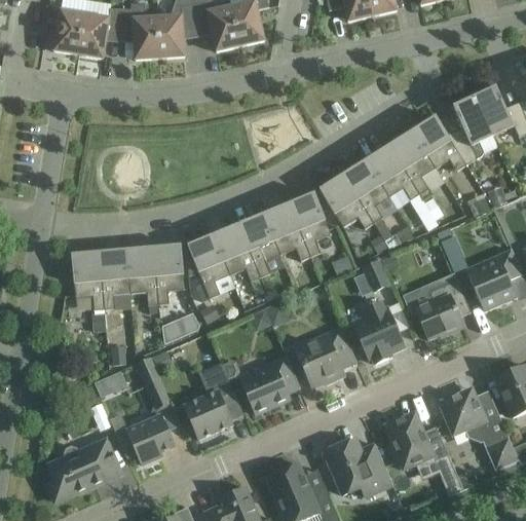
[(170,14),(157,15),(159,57),(184,56),(183,31),(197,28),(192,0),(175,0),(170,14)]
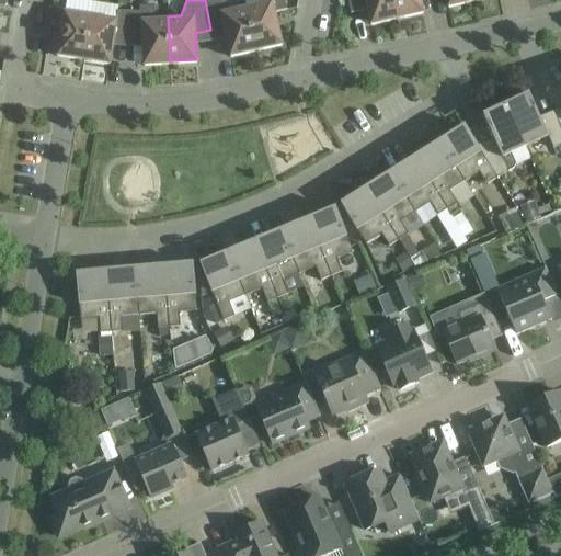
[(230,54),(256,47),(247,4),(233,8),(227,0),(205,0),(210,30),(225,27),(230,54)]
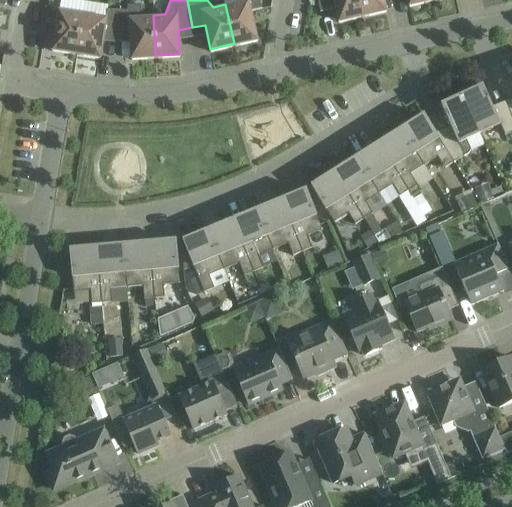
[(225,4),(234,43),(257,38),(250,8),(262,5),(261,0),(237,0),(237,1),(225,4)]
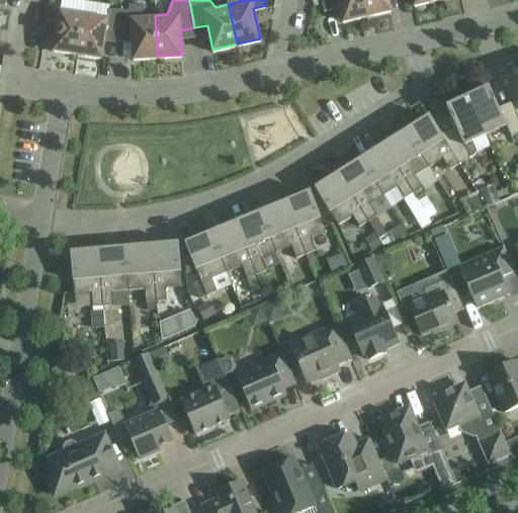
[(366,14),(362,0),(338,0),(343,19),(366,14)]
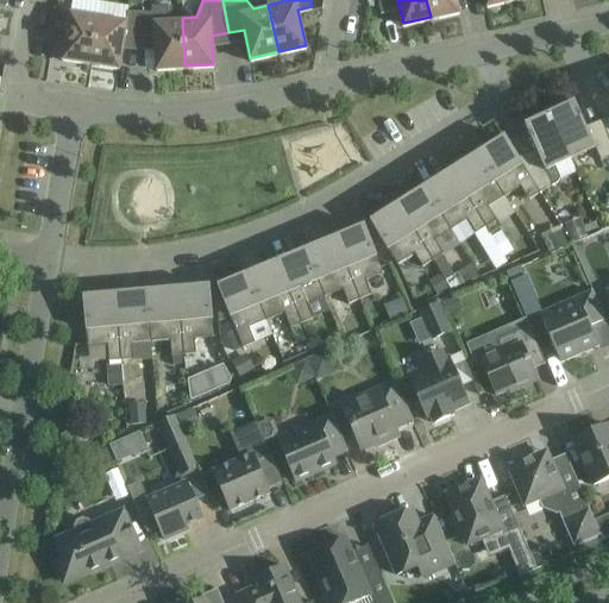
[(426,0),(431,17),(459,11),(456,0),(426,0)]
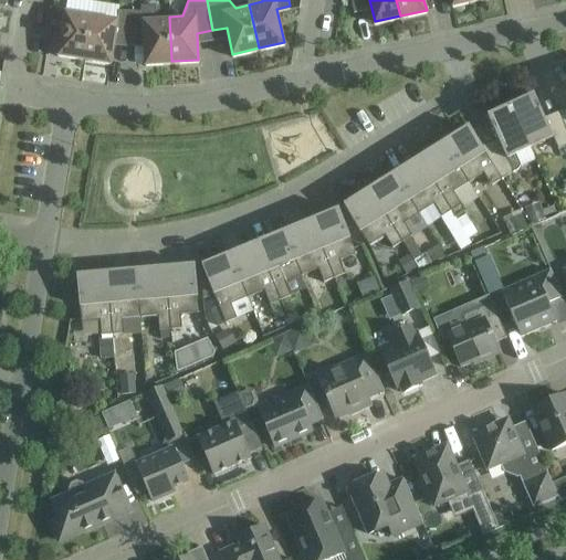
[(130,9),(129,31),(129,35),(144,37),(146,63),(171,61),(169,17),(157,18),(156,1),(140,2),(142,8),(130,8),(130,9)]
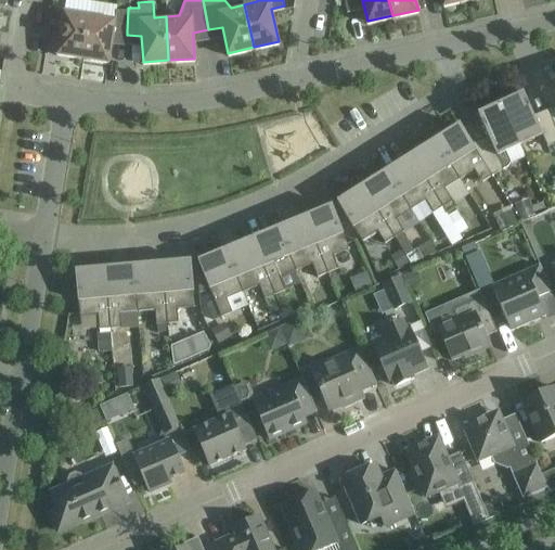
[(127,35),(127,30),(128,9),(128,8),(116,8),(115,17),(90,13),(82,56),(108,60),(113,35),(127,35)]
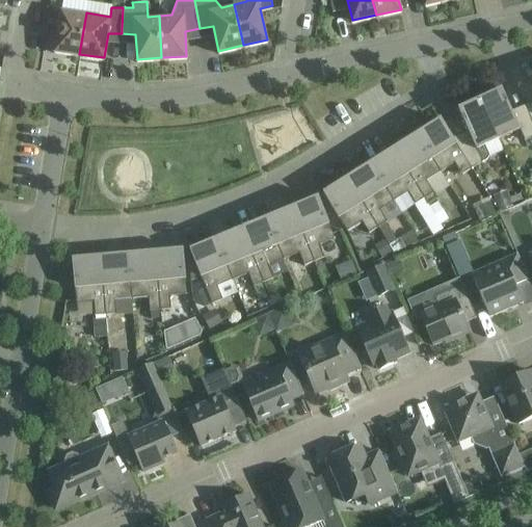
[(55,50),(79,54),(86,12),(61,8),(55,50)]
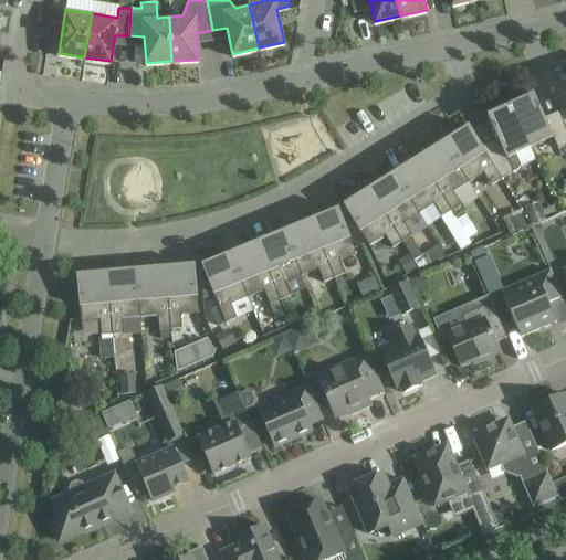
[(511,103),(526,137),(530,144),(552,134),(557,146),(565,141),(565,127),(561,114),(546,119),(536,97),(528,95),(511,103)]
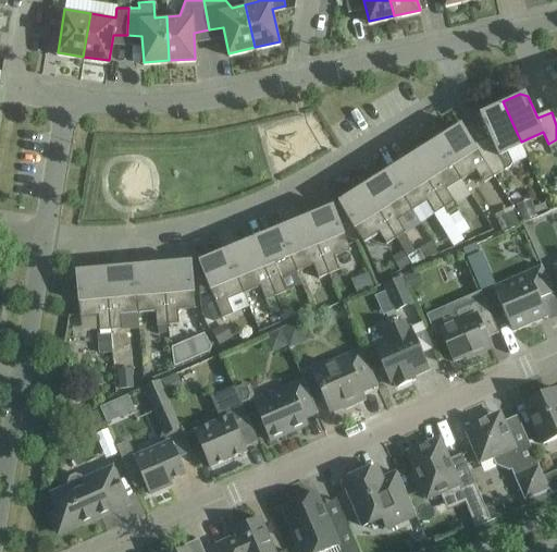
[(492,139),(477,146),(494,173),(505,166),(510,162),(511,158),(512,160),(527,154),(521,142),(518,135),(503,101),(484,110),(480,112),(482,117),(492,139)]
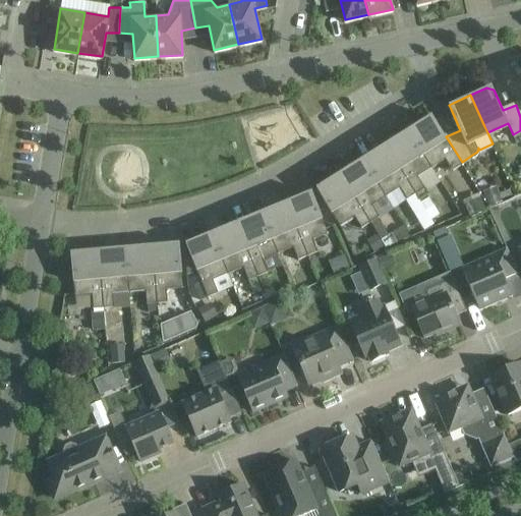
[(431,114),(408,128),(430,165),(445,156),(452,168),(461,162),(446,136),(431,114)]
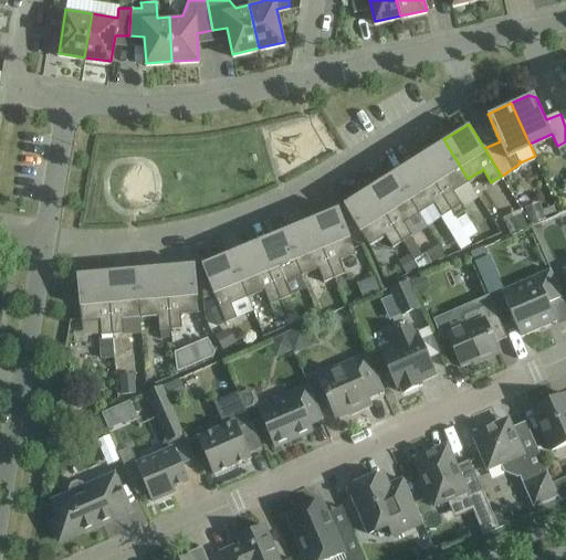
[(468,179),(443,139),(418,155),(451,207),(456,213),(464,207),(453,189),(468,179)]
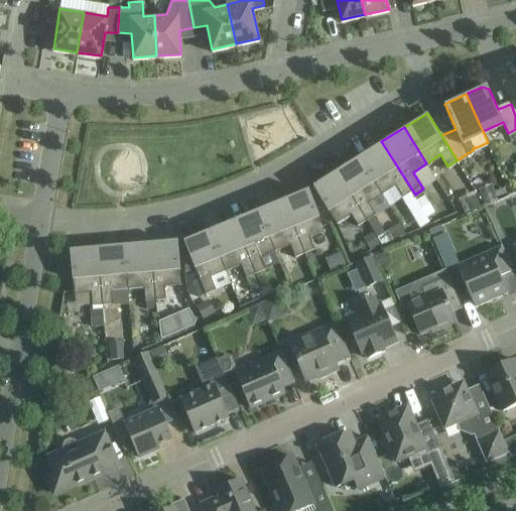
[(411,188),(381,141),(359,155),(382,192),(395,183),(403,195),(411,188)]
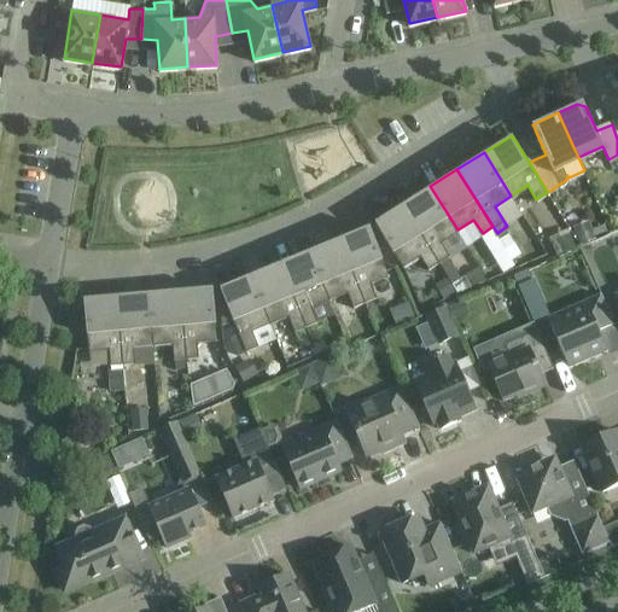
[(458,229),(430,186),(403,204),(438,261),(449,254),(441,240),(458,229)]
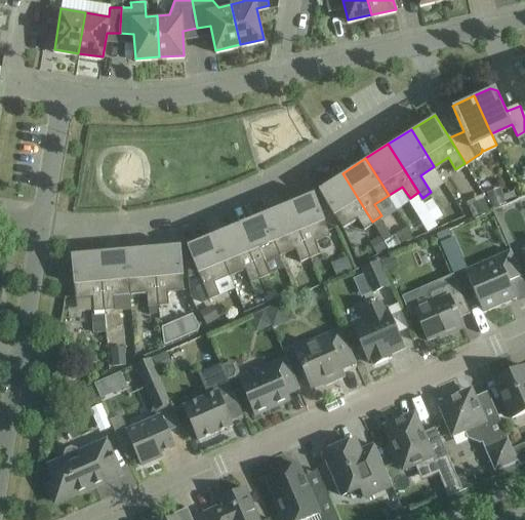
[(327,183),(319,188),(341,225),(357,215),(364,227),(372,222),(342,173),(327,183)]
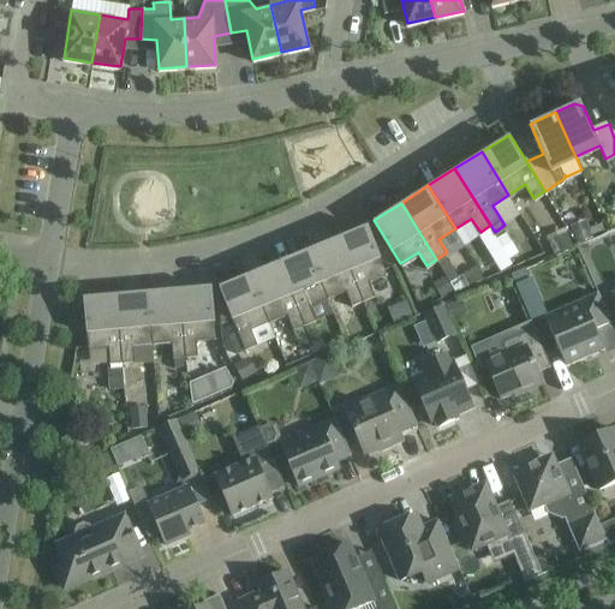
[(338,237),(363,298),(375,293),(369,279),(387,272),(369,227),(368,224),(357,228),(338,237)]
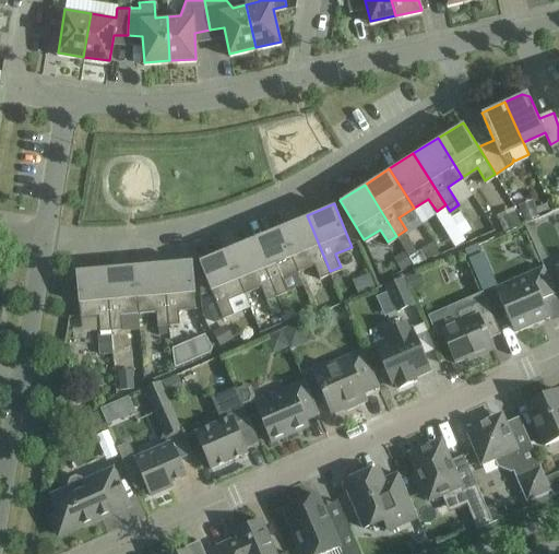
[(535,203),(520,209),(524,219),(524,220),(532,216),(538,214),(535,203)]
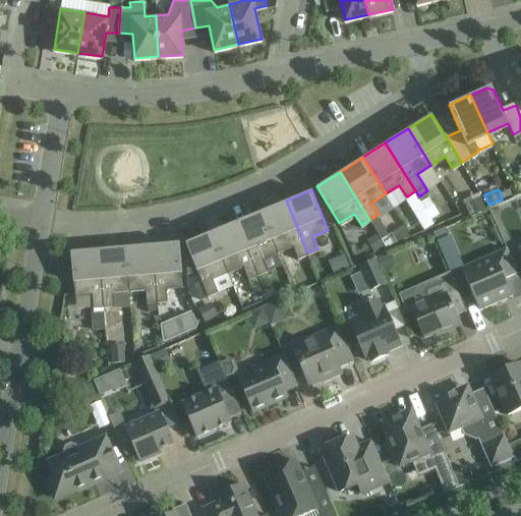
[(427,194),(420,198),(431,216),(439,211),(427,194)]
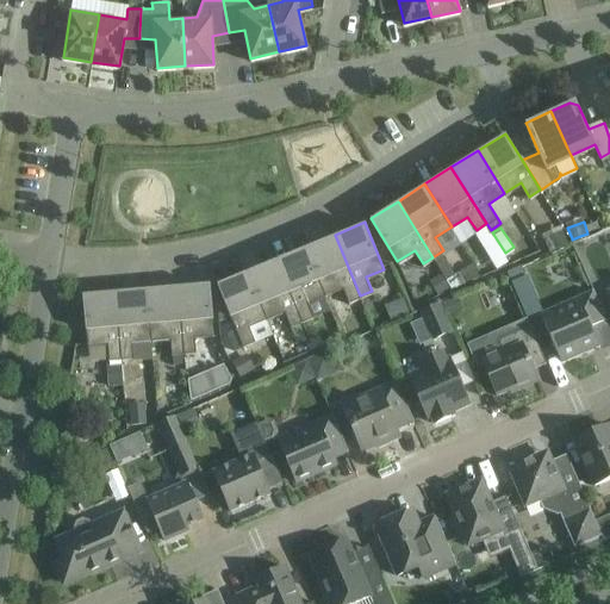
[(564,230),(545,238),(549,249),(568,241),(564,230)]
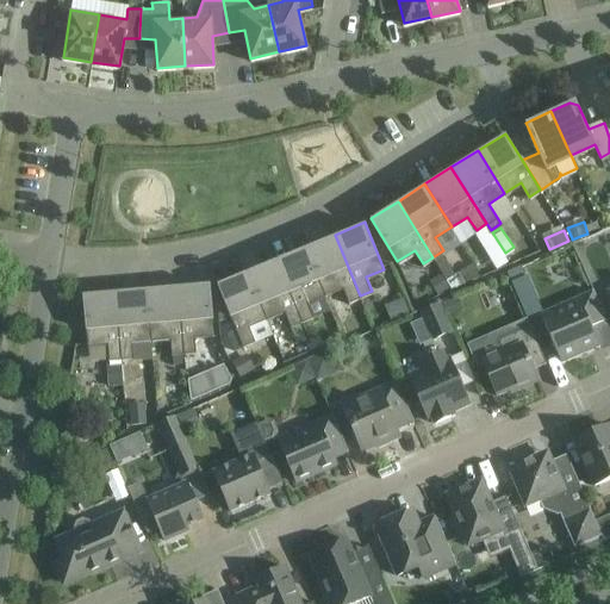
[(335,235),(306,247),(325,293),(343,286),(349,300),(353,310),(365,305),(360,296),(335,235)]
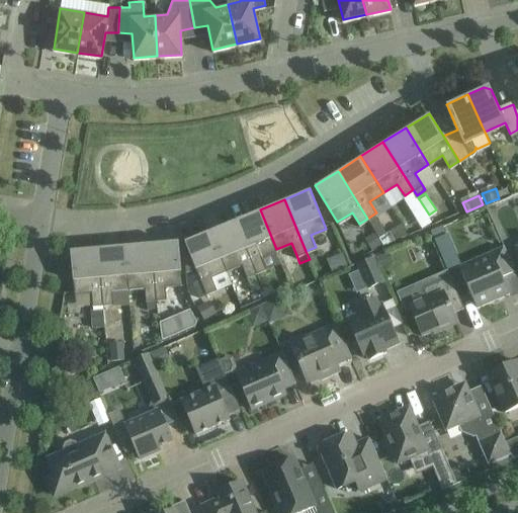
[(276,249),(260,209),(235,220),(256,272),(266,268),(261,255),(276,249)]
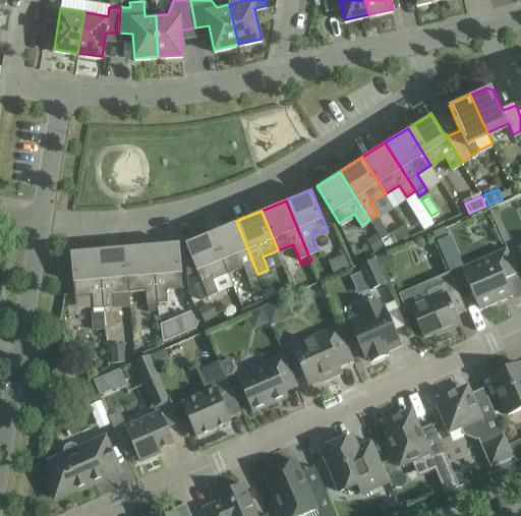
[(236,221),(212,231),(213,233),(212,233),(228,271),(243,265),(248,277),(257,274),(236,221)]
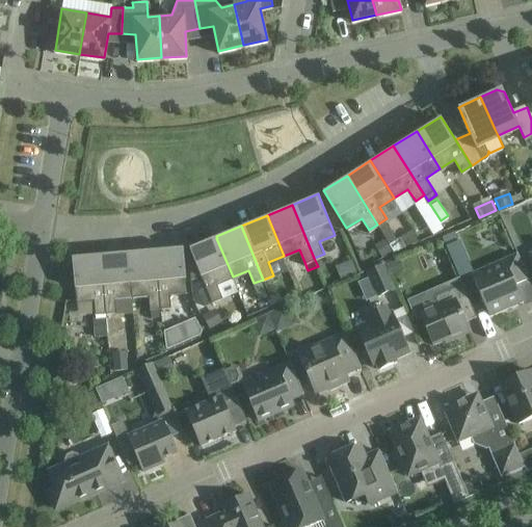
[(454,229),(442,234),(447,245),(459,240),(454,229)]
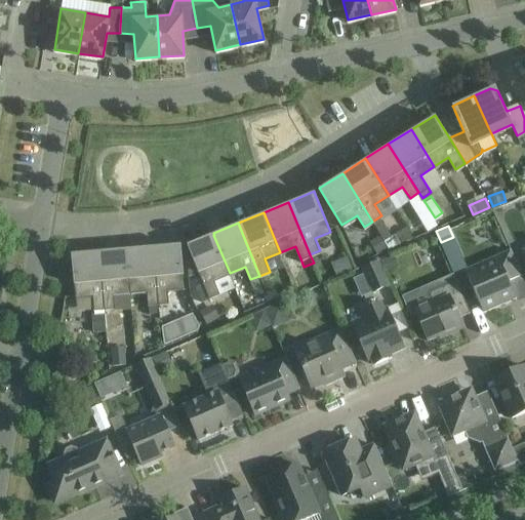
[(214,235),(213,233),(188,243),(209,296),(219,292),(214,279),(230,273),(213,235),(214,235)]
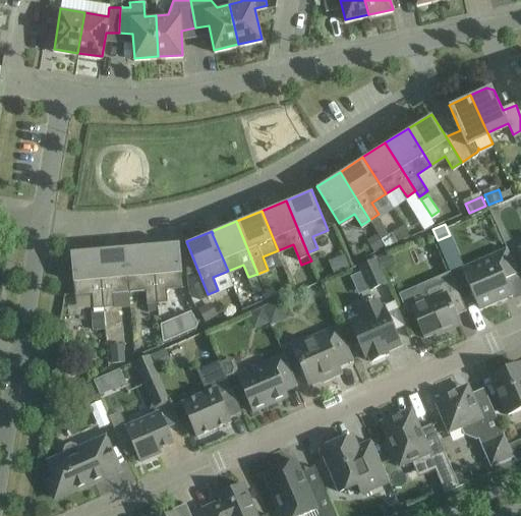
[(377,231),(367,236),(373,248),(383,242),(377,231)]
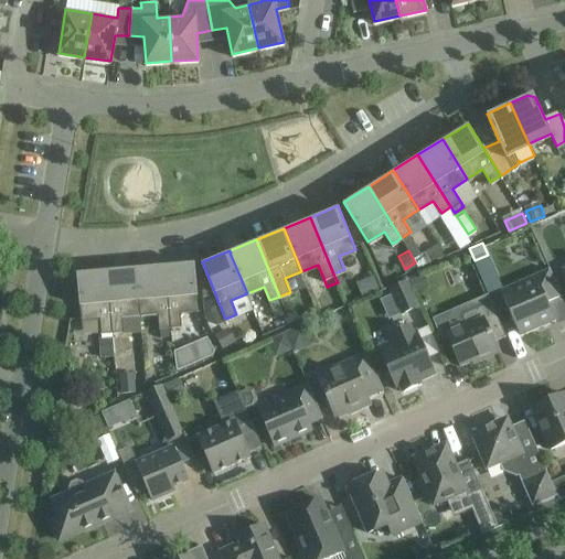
[(195,264),(194,261),(166,265),(170,325),(182,324),(180,310),(199,308),(195,264)]
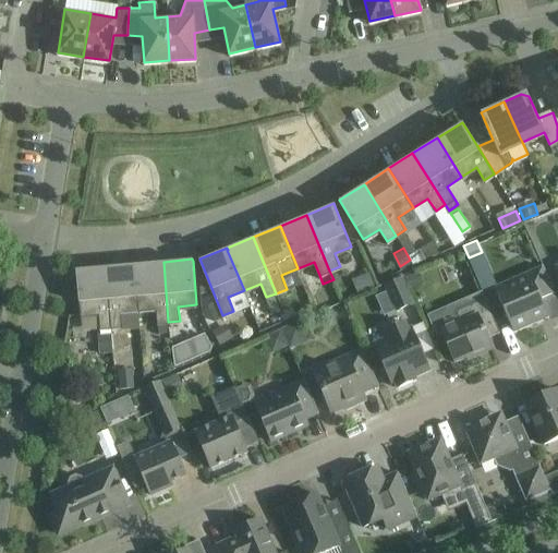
[(164,262),(134,264),(138,310),(156,309),(158,331),(167,329),(167,322),(168,322),(164,262)]
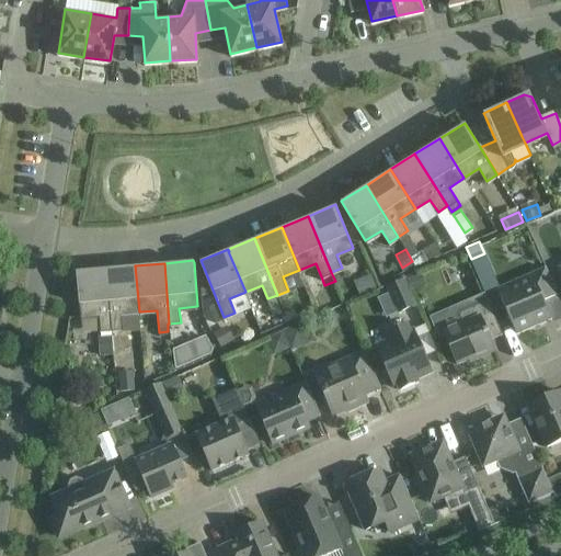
[(551,316),(549,311),(544,298),(558,292),(546,264),(544,264),(545,265),(496,286),(516,330),(551,316)]
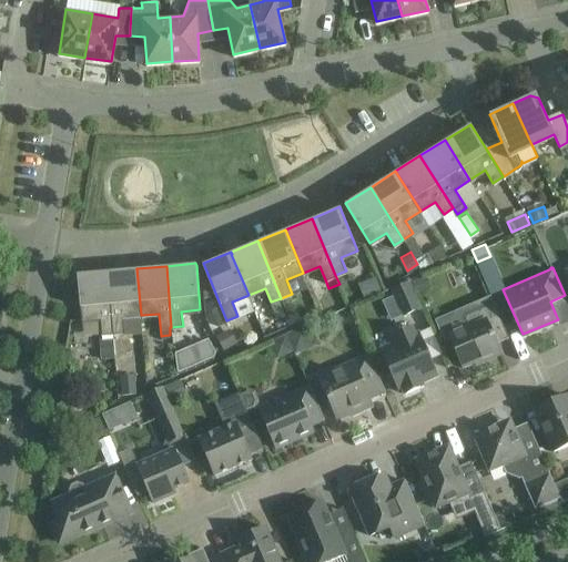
[(127,269),(108,271),(112,333),(124,331),(122,317),(141,315),(137,268),(127,269)]
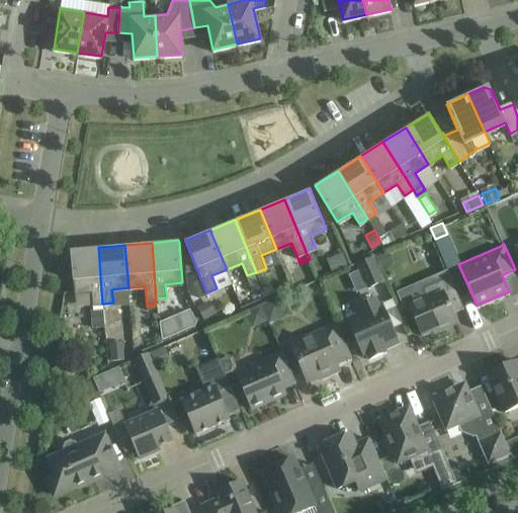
[(80,249),(71,249),(74,292),(91,290),(92,305),(102,304),(98,247),(80,249)]
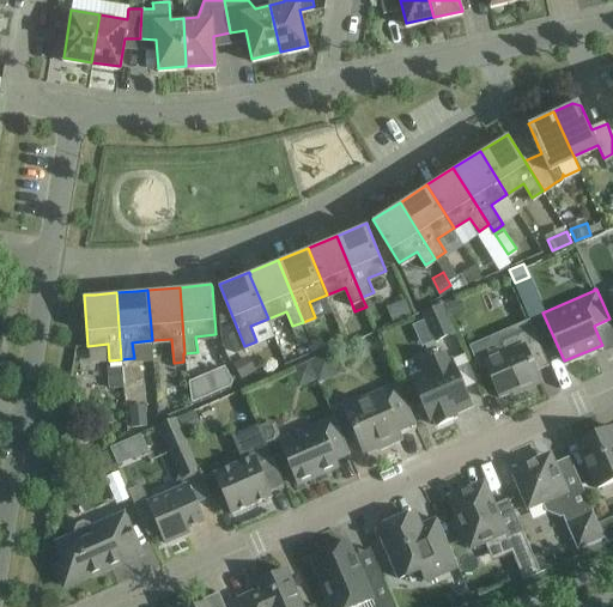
[(455,295),(443,301),(449,315),(461,310),(455,295)]
